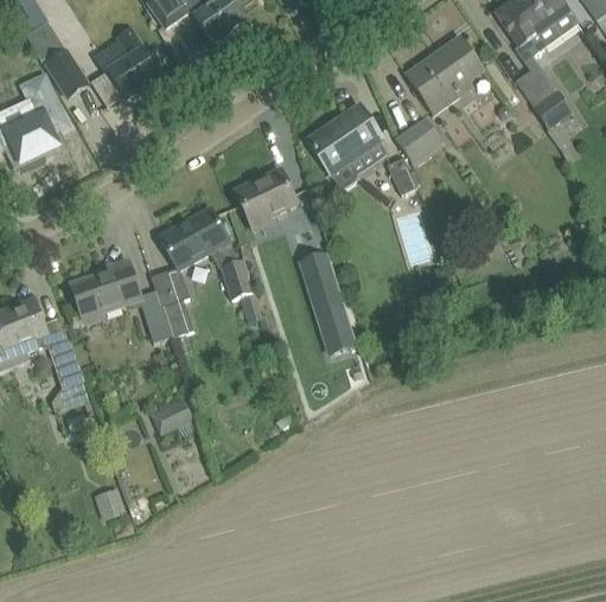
[(48,21),(33,0),(17,0),(29,18),(21,23),(27,33),(36,29),(48,21)]
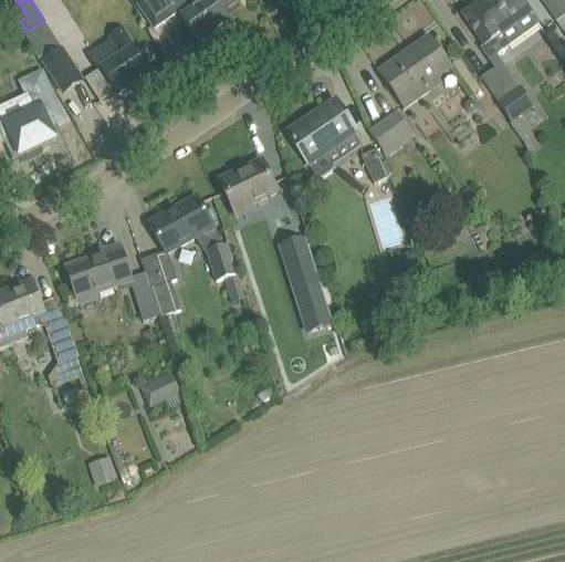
[(171,0),(139,0),(137,2),(154,27),(178,9),(199,39),(228,19),(216,0),(171,0)]
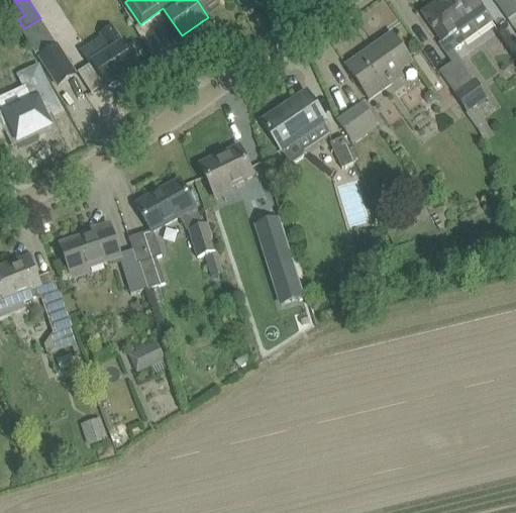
[(436,0),(421,11),(440,39),(437,41),(445,53),(463,39),(456,30),(485,10),(478,0),(436,0)]
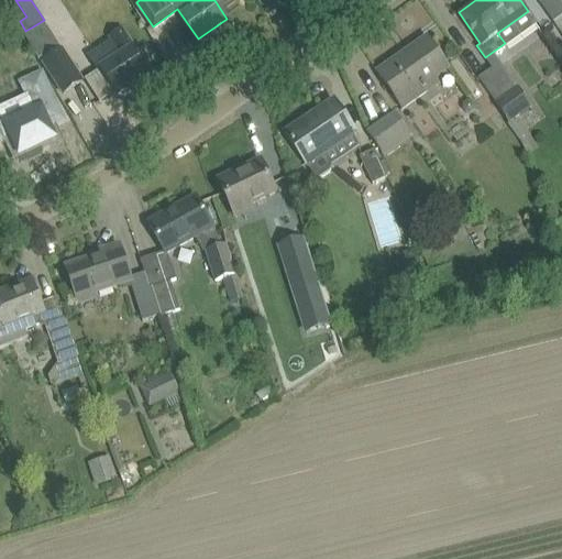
[(561,0),(541,0),(561,30),(561,29),(561,0)]
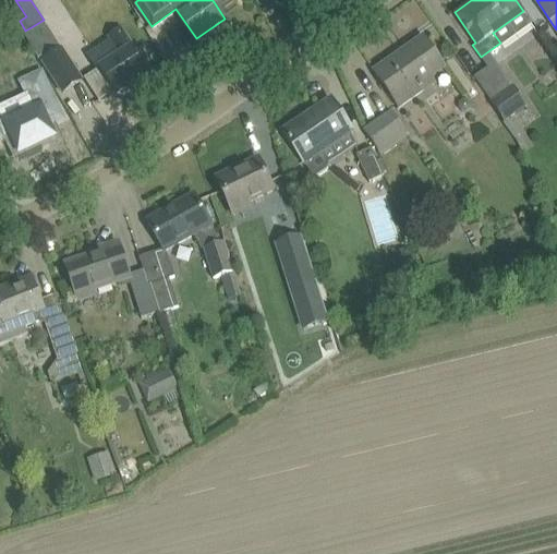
[(133,45),(121,26),(120,25),(108,33),(120,51),(99,65),(116,91),(145,72),(129,47),(133,45)]
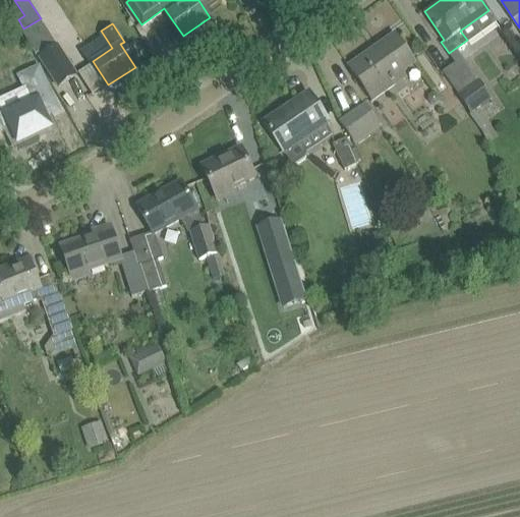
[(410,55),(406,48),(394,32),(349,64),(360,80),(365,88),(372,98),(394,81),(406,73),(403,69),(415,60),(410,55)]
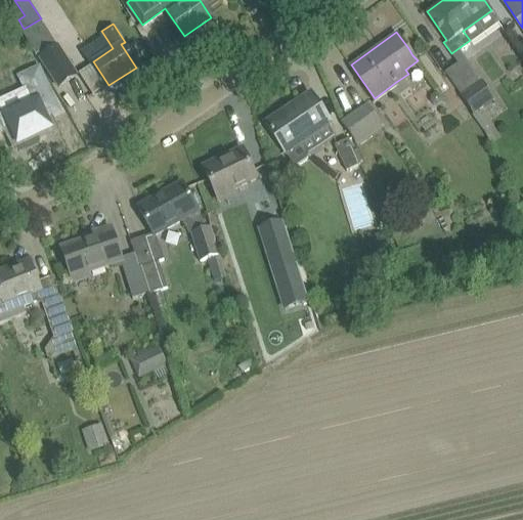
[(54,43),(36,54),(55,84),(73,72),(54,43)]
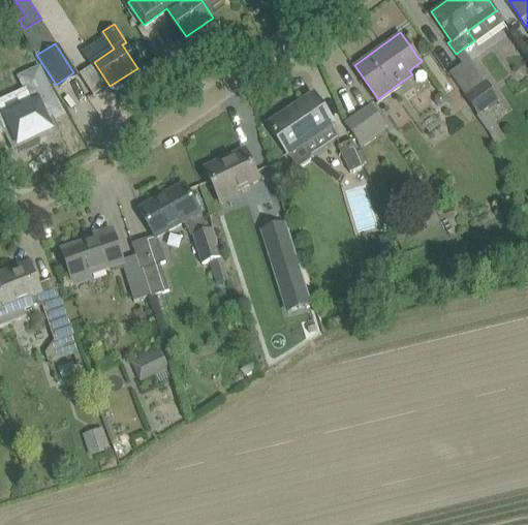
[(498,97),(485,79),(469,56),(448,70),(478,112),(498,97)]
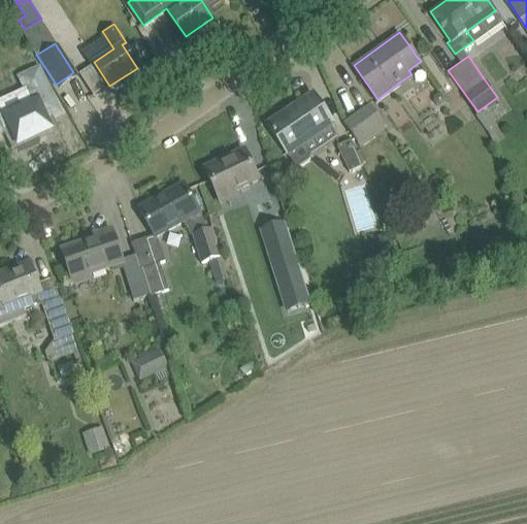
[(47,125),(39,107),(37,102),(42,100),(32,78),(3,92),(8,105),(3,107),(9,122),(18,140),(47,125)]
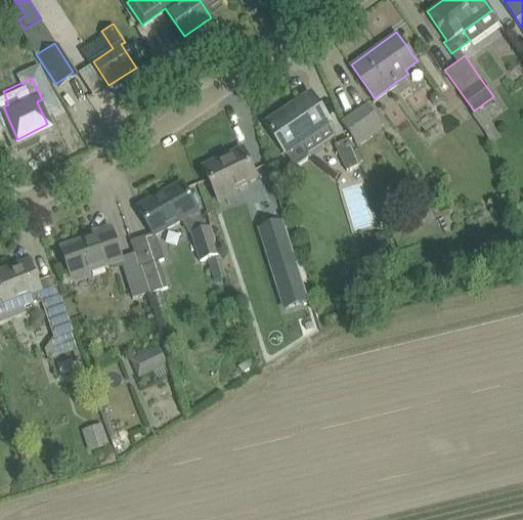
[(330,120),(322,109),(310,91),(265,122),(285,150),(293,167),(307,157),(305,137),(330,120)]
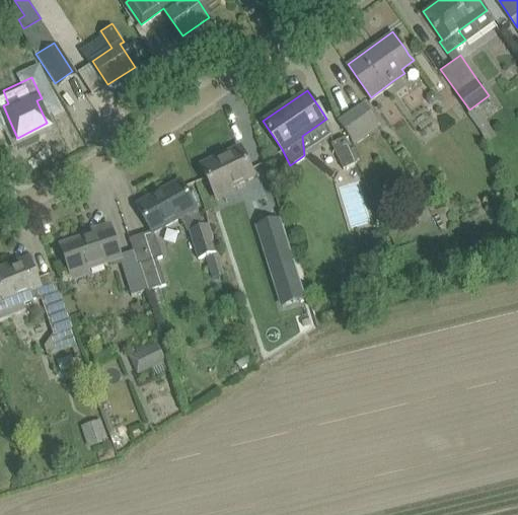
[(352,138),(377,122),(363,101),(339,119),(352,138)]
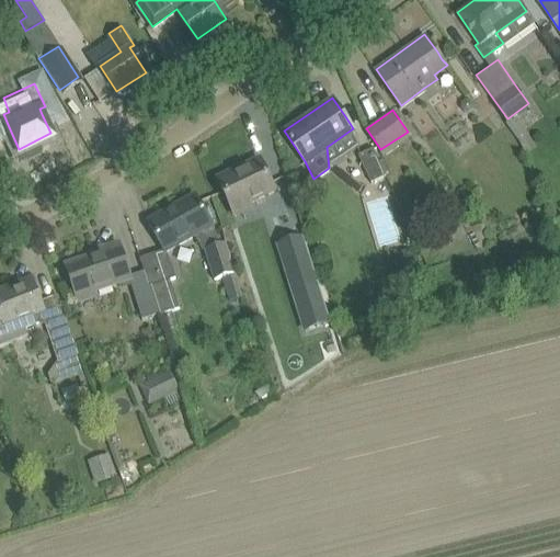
[(370,180),(385,173),(372,146),(357,152),(370,180)]
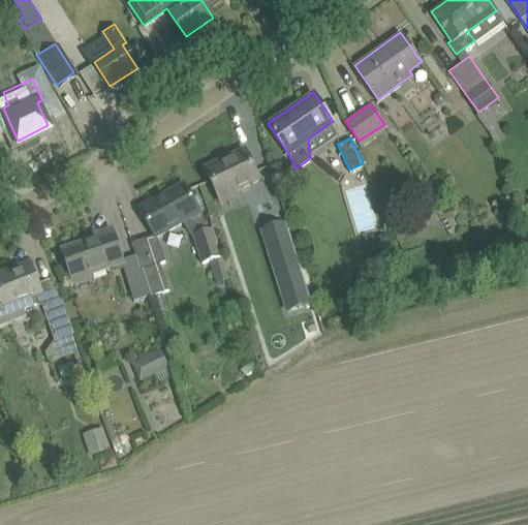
[(236,188),(257,178),(244,148),(242,149),(244,153),(222,162),(220,159),(205,166),(213,185),(221,202),(239,194),(236,188)]
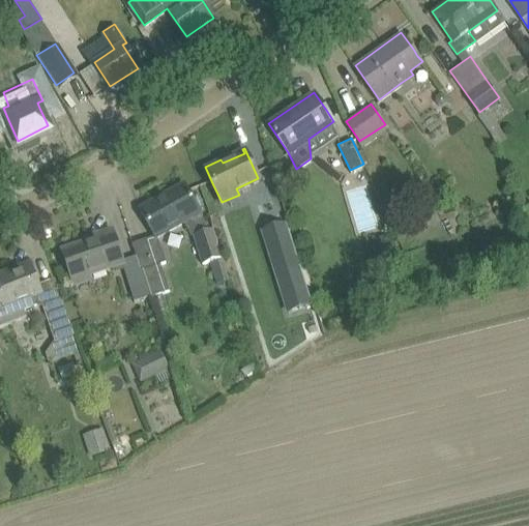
[(182,182),(140,207),(150,226),(154,234),(155,235),(157,234),(197,211),(199,210),(193,201),(182,182)]
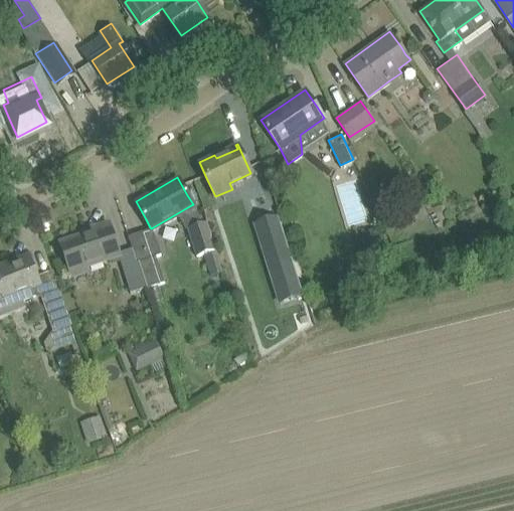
[(405,185),(410,192),(412,196),(420,193),(412,178),(404,182),(405,185)]
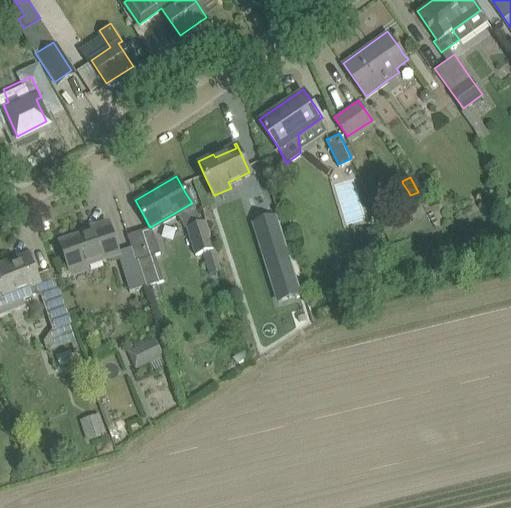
[(274,215),(254,221),(273,282),(274,282),(273,278),(294,271),(278,220),(276,220),(274,215)]
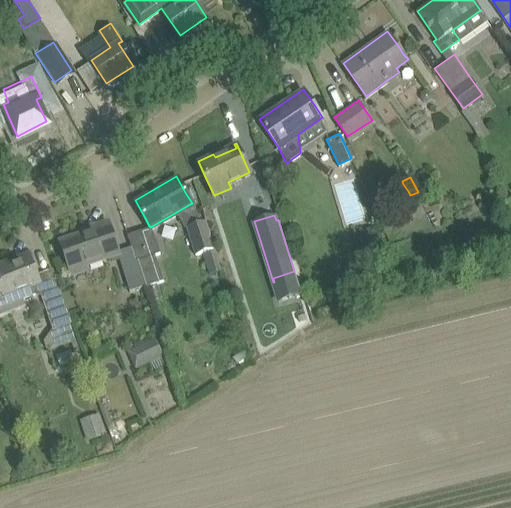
[(114,238),(108,219),(94,224),(95,228),(59,240),(66,260),(69,269),(117,253),(125,278),(129,289),(145,284),(141,273),(137,259),(136,259),(134,259),(134,258),(134,257),(131,247),(132,246),(131,245),(118,249),(114,238)]
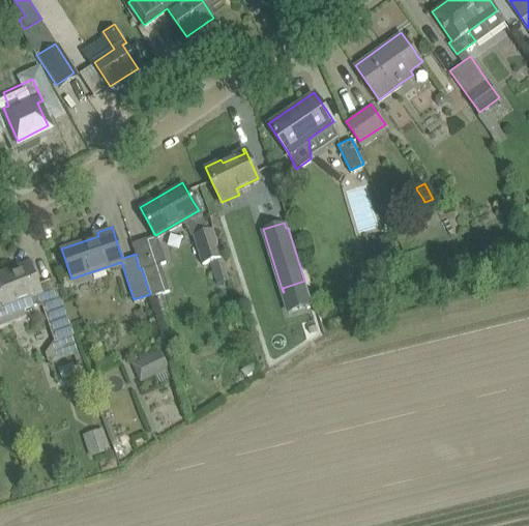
[(213,227),(194,233),(202,262),(222,256),(218,243),(213,227)]
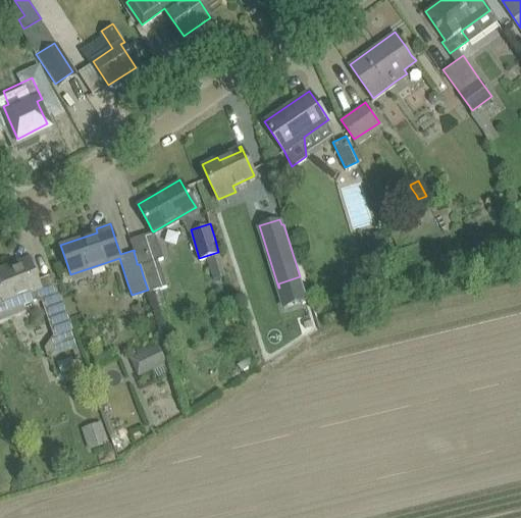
[(382,270),(396,267),(392,255),(378,259),(382,270)]
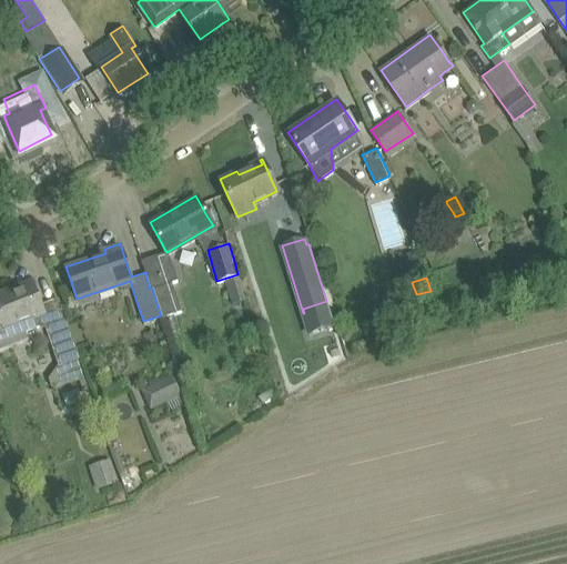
[(157,303),(161,315),(163,314),(169,331),(180,326),(174,311),(180,309),(170,280),(152,285),(150,285),(149,285),(149,286),(149,288),(151,288),(152,288),(157,303)]
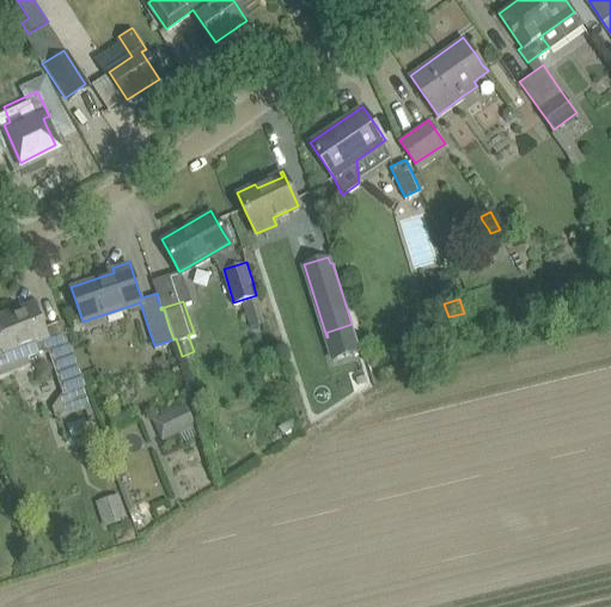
[(47,333),(43,325),(35,306),(11,317),(8,311),(0,314),(0,373),(29,361),(25,354),(40,348),(36,338),(47,333)]
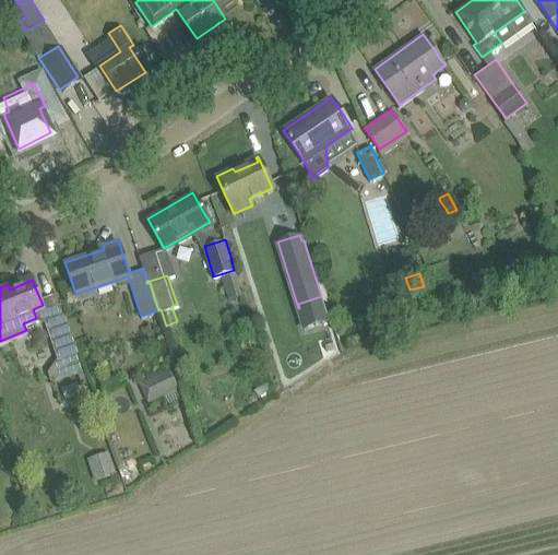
[(249,305),(258,308),(263,305),(264,300),(262,296),(252,294),(248,296),(247,300),(249,305)]
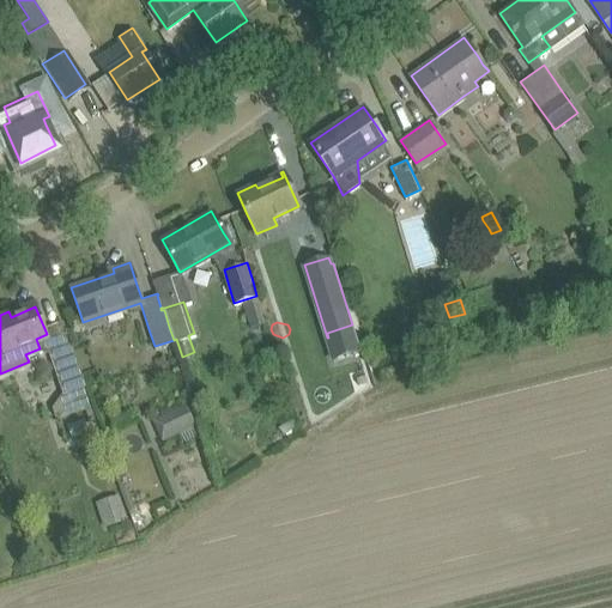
[(71,344),(54,350),(68,391),(85,384),(77,359),(71,344)]
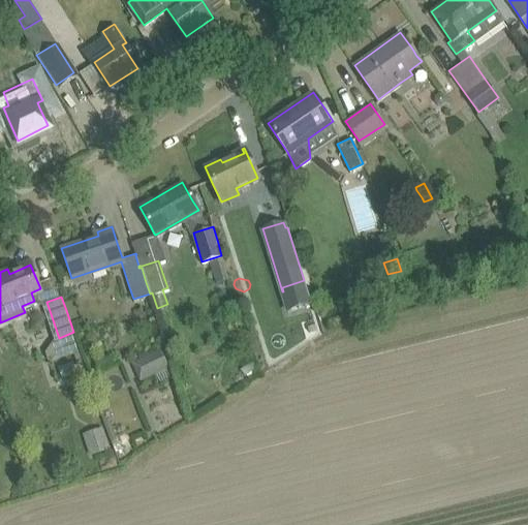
[(159,346),(130,360),(138,379),(153,373),(157,382),(173,374),(159,346)]
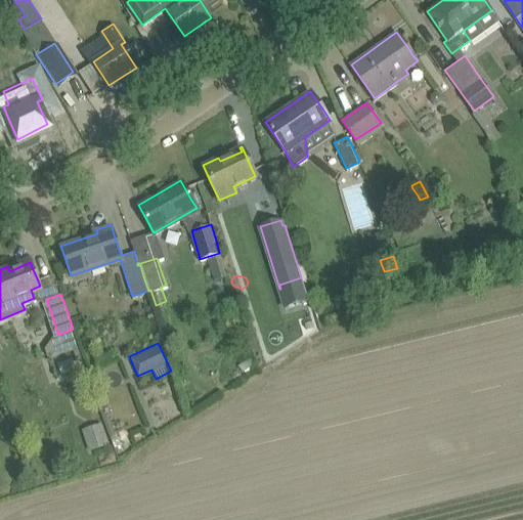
[(59,373),(75,367),(72,355),(56,360),(59,373)]
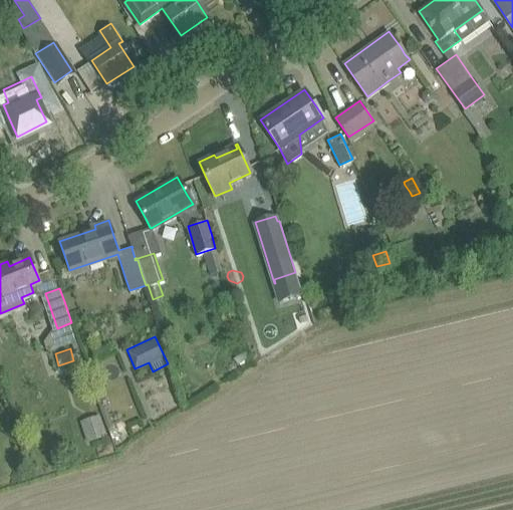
[(100,412),(82,418),(87,438),(106,433),(100,412)]
